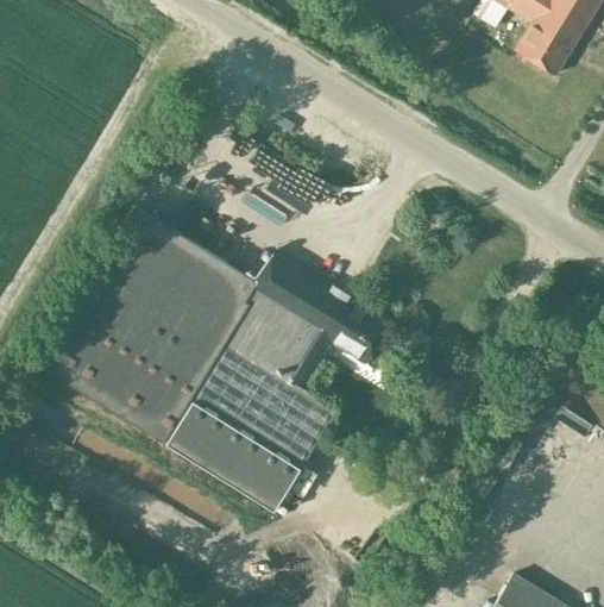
[(603,0),(496,0),(535,24),(518,51),(558,76),(603,2),(603,0)]
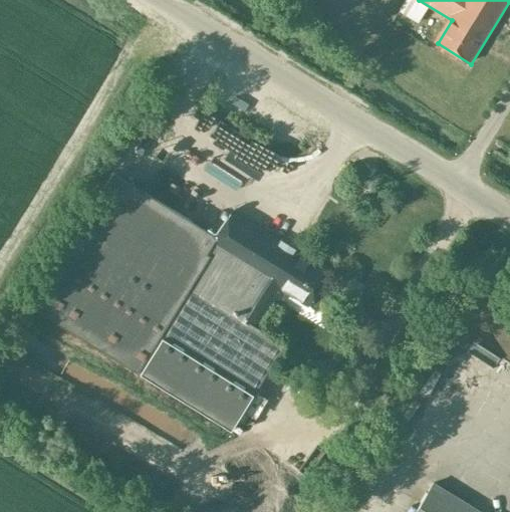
[(308,307),(329,273),(233,214),(218,238),(113,174),(31,308),(232,433),(284,346),(261,332),(285,293),(308,307)]
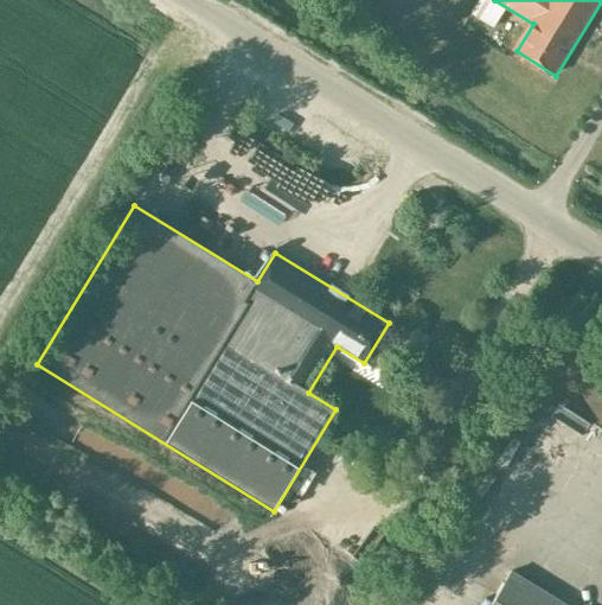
[(590,408),(588,407),(593,396),(568,383),(557,405),(586,418),(590,408)]
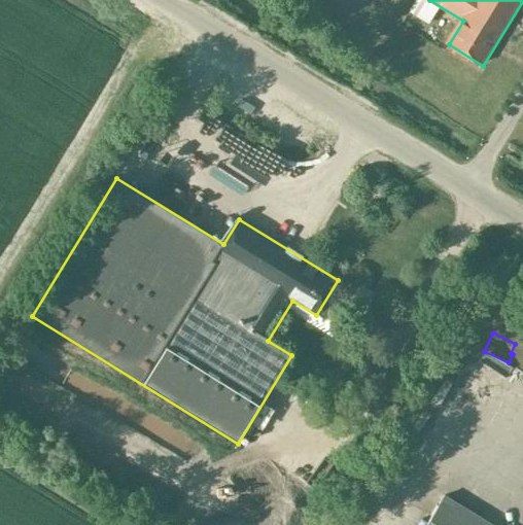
[(469,338),(464,347),(477,354),(483,346),(469,338)]
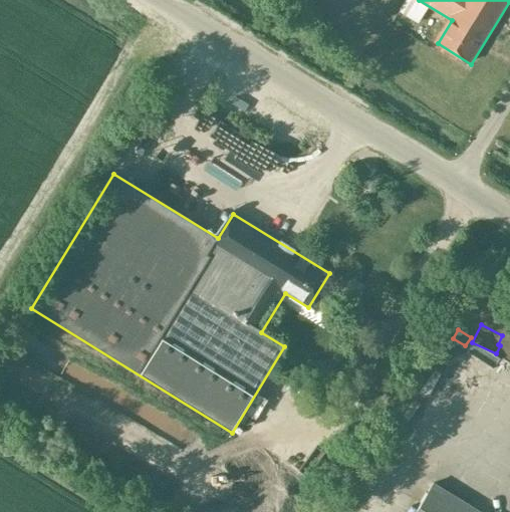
[(483,511),(436,483),(417,511),(483,511)]
